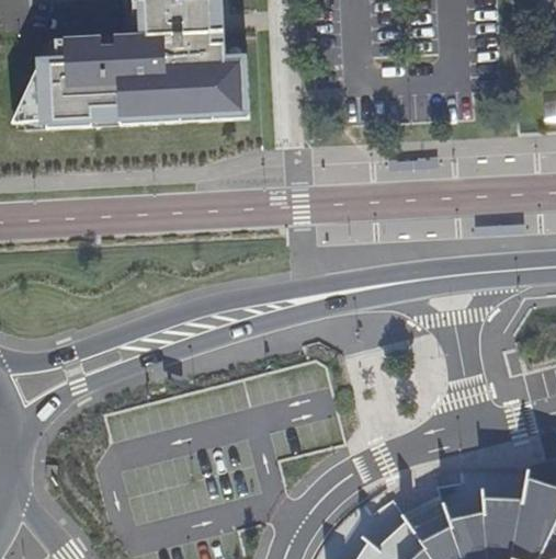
[(38,120),(40,127),(88,124),(87,117),(115,116),(115,123),(177,120),(177,112),(196,111),(196,118),(247,115),(244,52),(220,53),(220,41),(210,41),(208,29),(201,30),(200,10),(218,9),(217,0),(129,0),(132,35),(121,35),(53,40),(54,57),(42,58),(38,58),(11,121),(18,121),(38,120)]
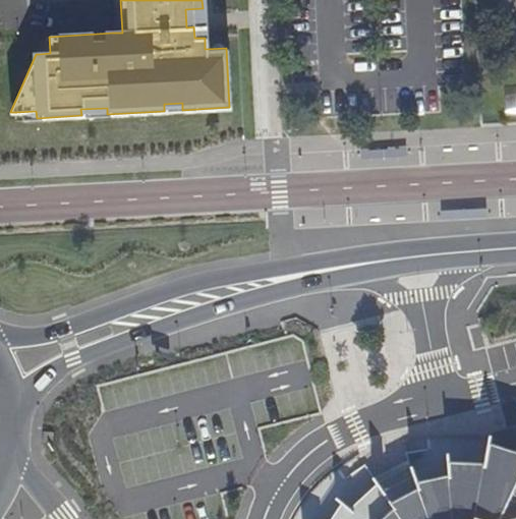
[(122,33),(120,0),(110,0),(112,33),(122,33)]
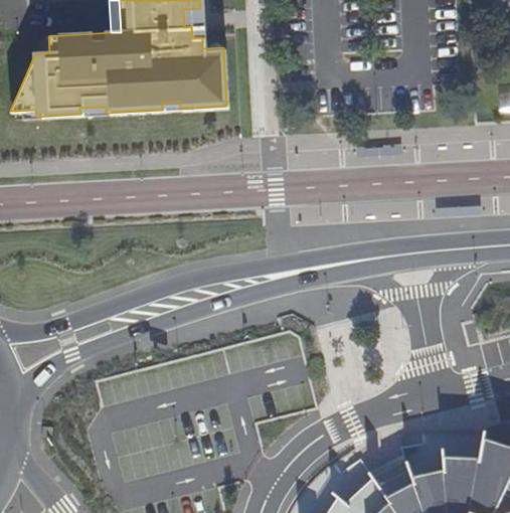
[(49,52),(48,36),(37,36),(38,53),(49,52)]
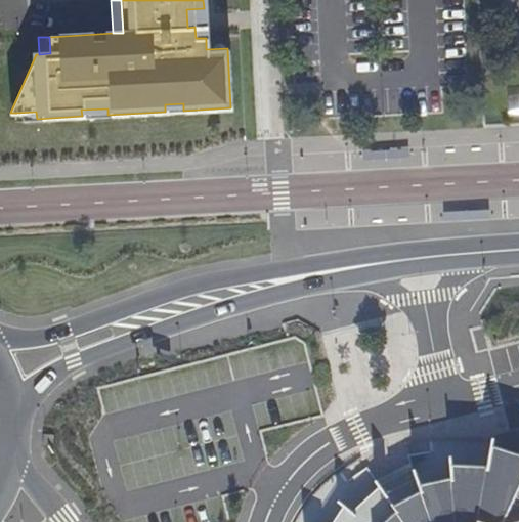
[(36,112),(16,113),(17,120),(37,119),(36,112)]
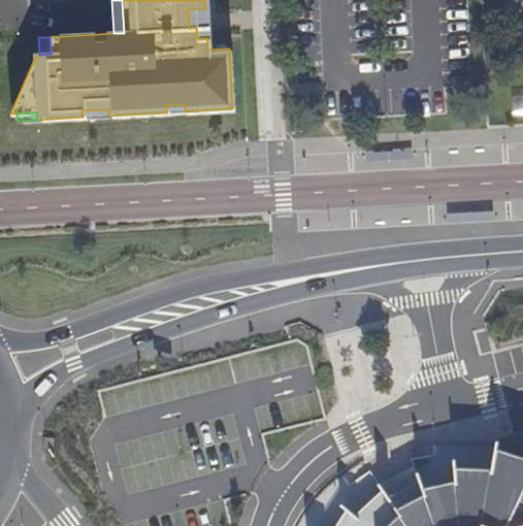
[(522,525),(522,457),(492,446),(427,442),(428,457),(405,456),(405,471),(374,486),(349,514),(338,506),(324,525),(522,525)]
